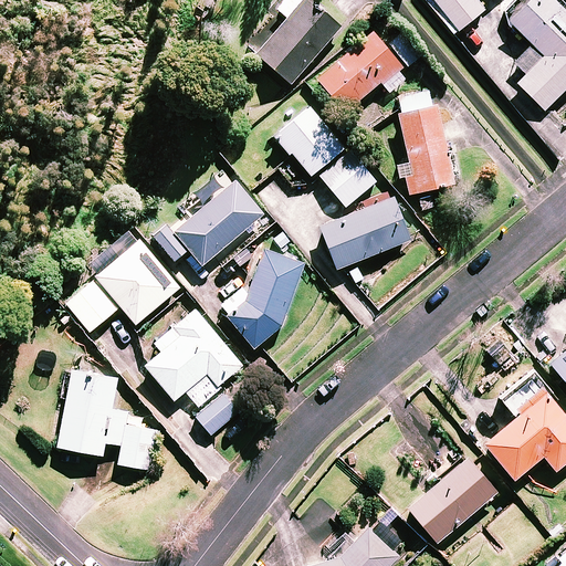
[(341,27),(310,0),(281,0),(268,16),(271,18),(248,45),(291,84),(341,27)]
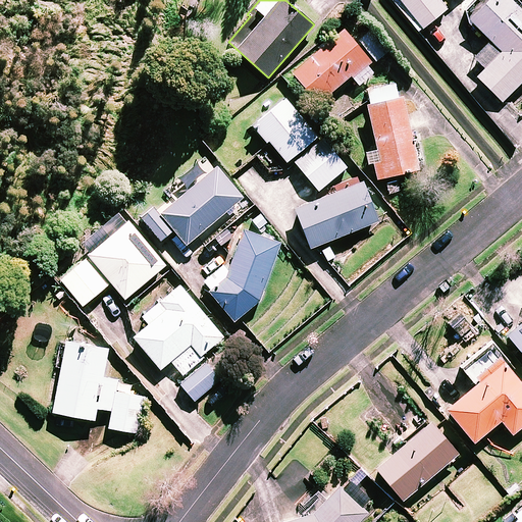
[(447,9),(439,0),(395,0),(419,31),(447,9)]
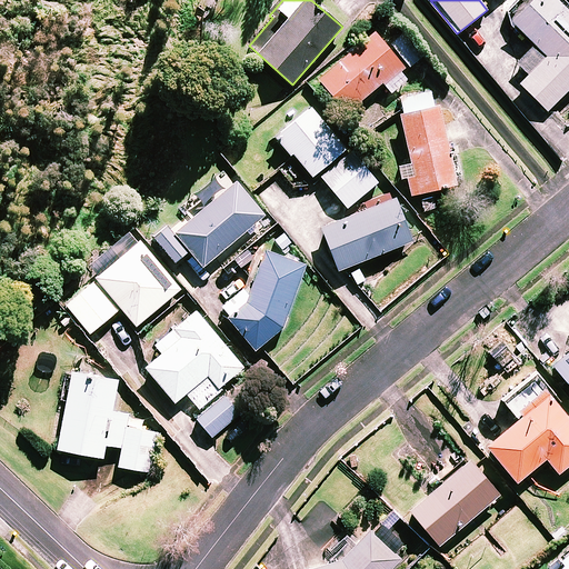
[(568,11),(557,0),(529,0),(510,20),(535,45),(517,62),(529,75),(520,83),(547,110),(568,88),(568,11)]
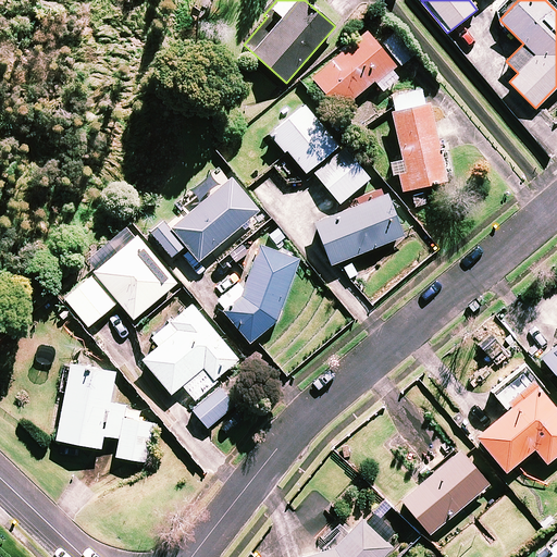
[(380,47),(367,31),(312,77),(339,110),(374,79),(384,90),(404,74),(398,67),(413,54),(394,34),(380,47)]
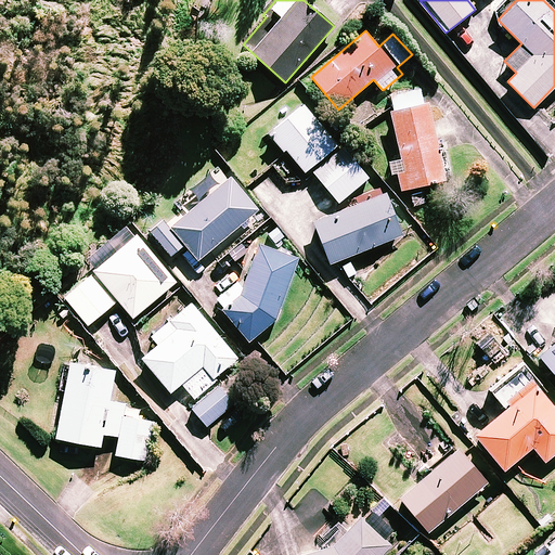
[(444,179),(427,103),(424,104),(420,88),(390,95),(395,111),(390,112),(402,158),(394,160),(401,190),(444,179)]
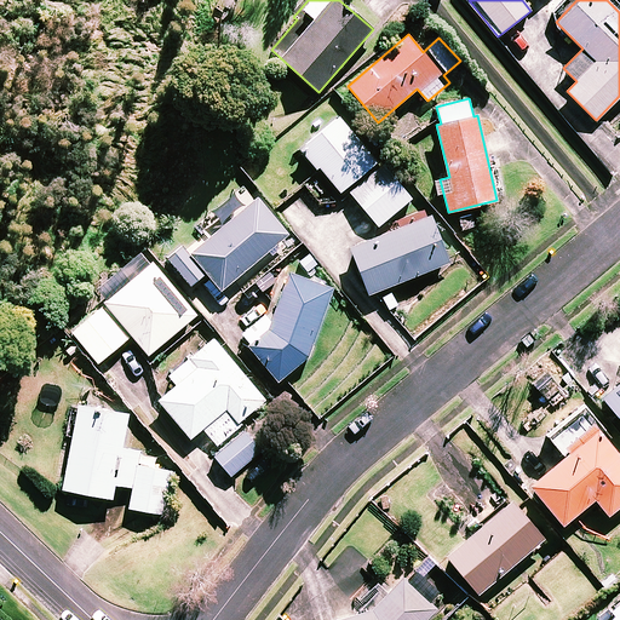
[(339,118),(298,151),(314,171),(319,167),(340,193),(377,162),(339,118)]
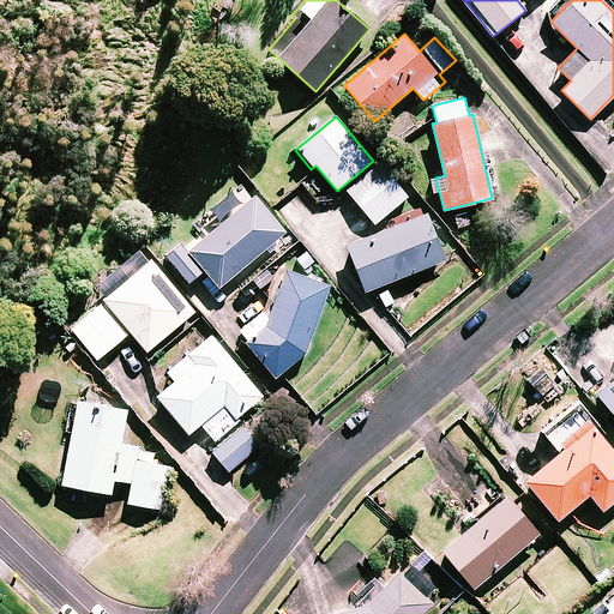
[(408,197),(379,163),(347,191),(374,224),(408,197)]
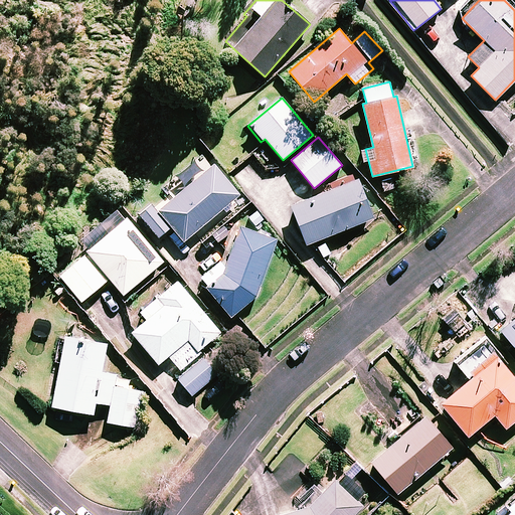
[(239,195),(214,163),(206,170),(198,160),(164,188),(171,196),(143,218),(158,236),(171,226),(183,241),(239,195)]
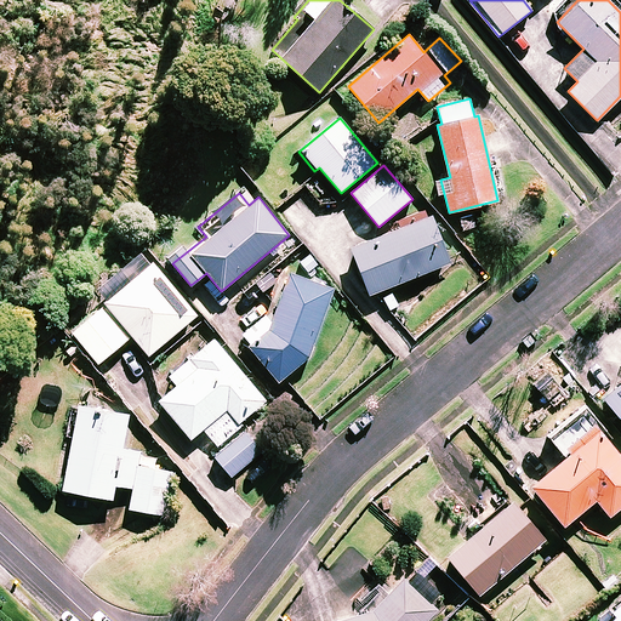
[(450,262),(431,217),(352,249),(370,295),(450,262)]
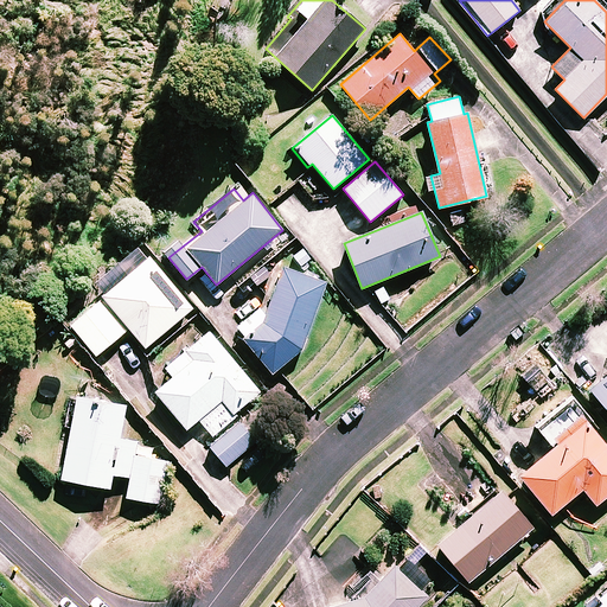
[(192,308),(148,255),(101,294),(146,347),(192,308)]
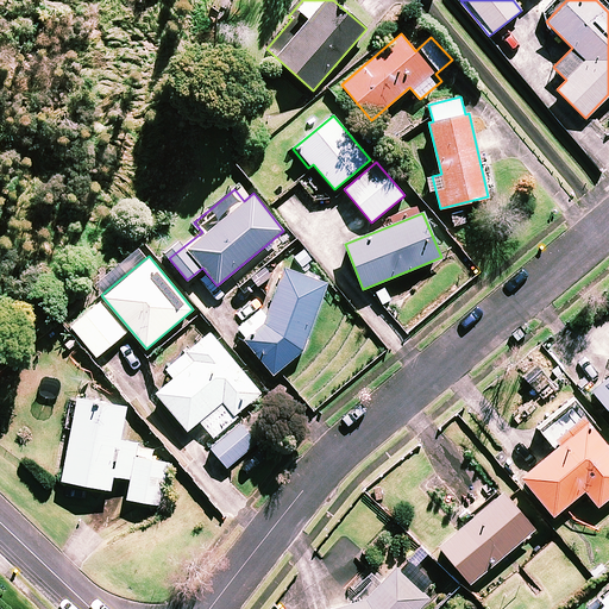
[(327,286),(284,269),(258,337),(248,343),(272,374),(301,351),(327,286)]
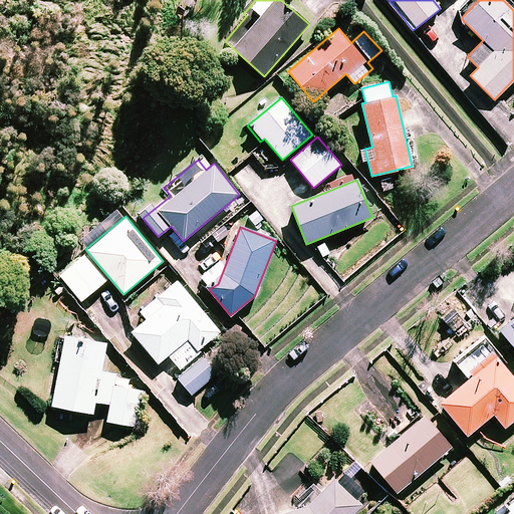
[(106,280),(84,255),(59,276),(81,301),(106,280)]
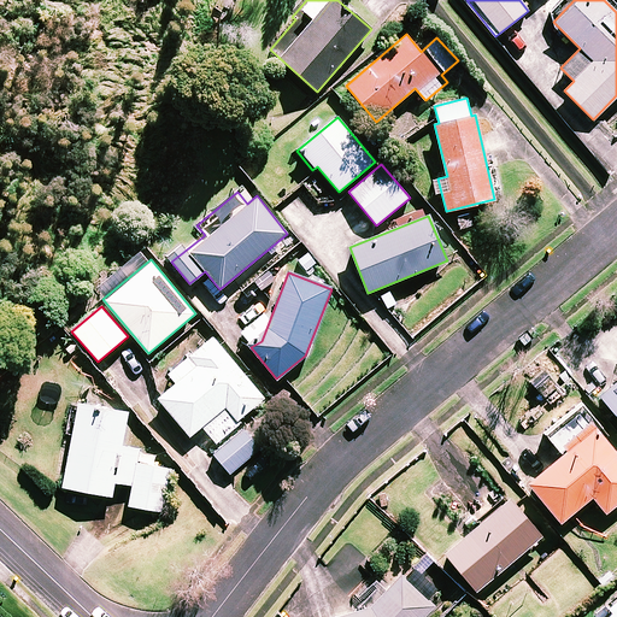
[(264,399),(213,336),(169,372),(177,382),(158,398),(189,436),(201,425),(216,444),(240,424),(238,421),(264,399)]
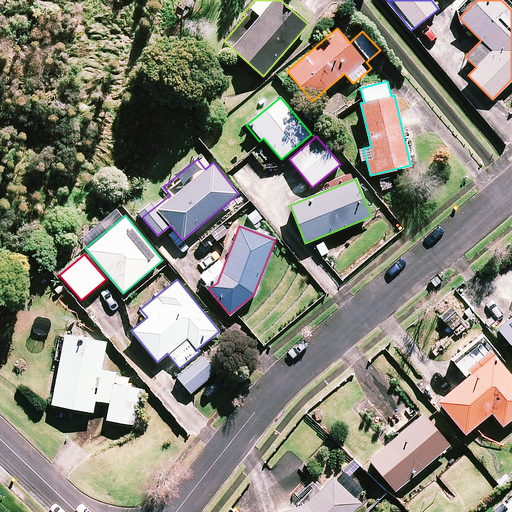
[(511,314),(496,327),(511,345),(511,314)]
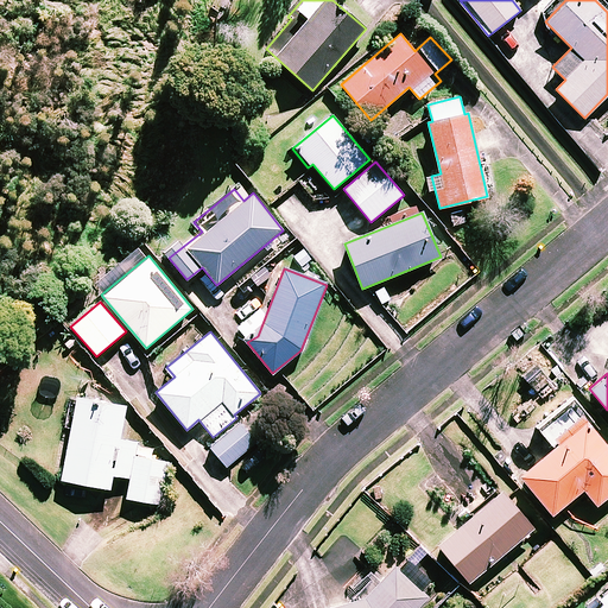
[(126,405),(77,396),(62,479),(111,488),(113,474),(131,477),(127,499),(160,505),(169,462),(134,456),(138,442),(119,439),(126,405)]
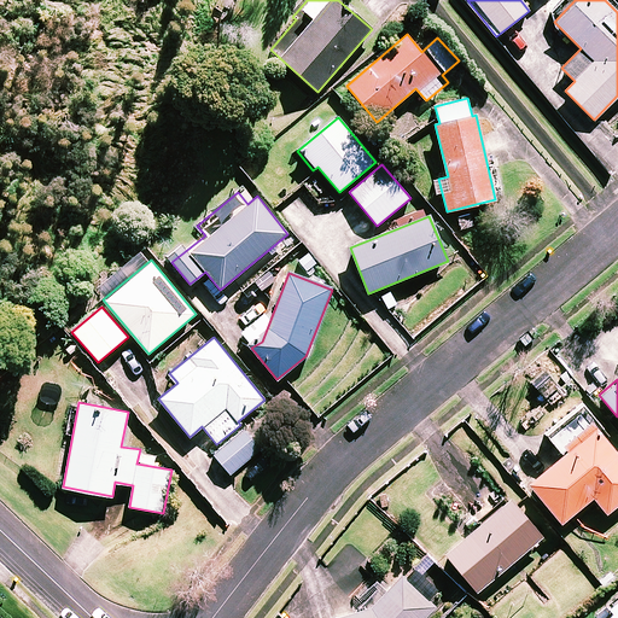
[(617,503),(617,454),(579,407),(546,433),(563,455),(529,483),(561,523),(593,497),(606,514),(617,503)]
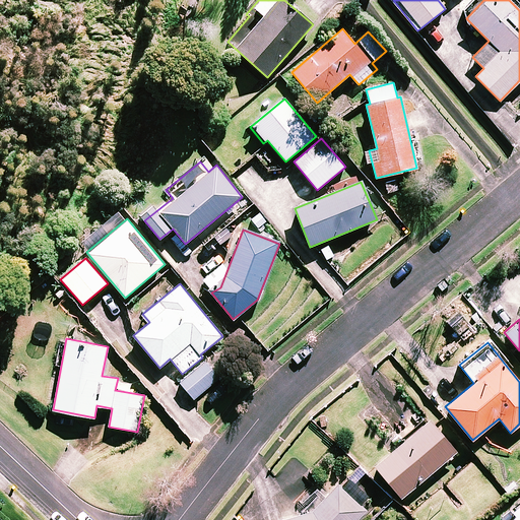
[(219,378),(205,361),(180,383),(194,399),(219,378)]
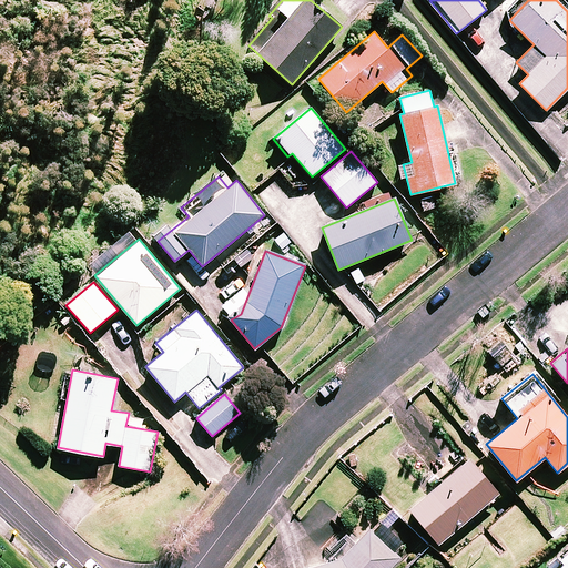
[(498,494),(468,459),(409,510),(439,545),(498,494)]
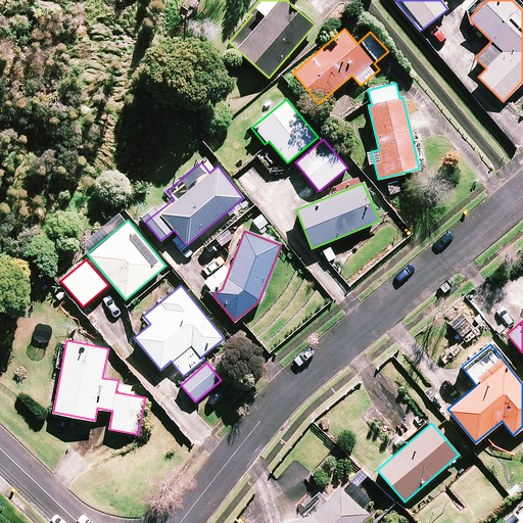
[(359,522),(370,513),(345,487),(317,512),(276,522),(359,522)]
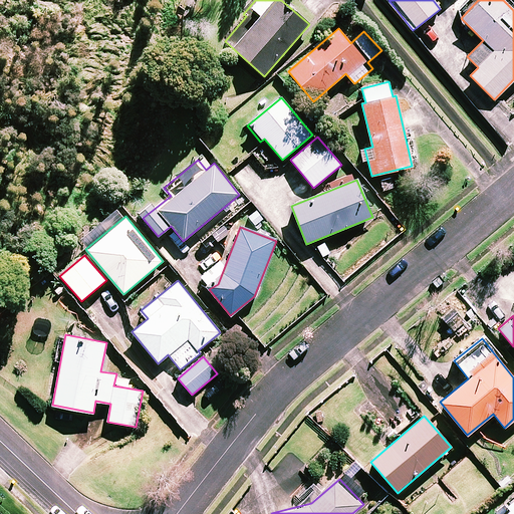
[(513,513),(513,500),(507,506),(510,510),(505,513),(513,513)]
